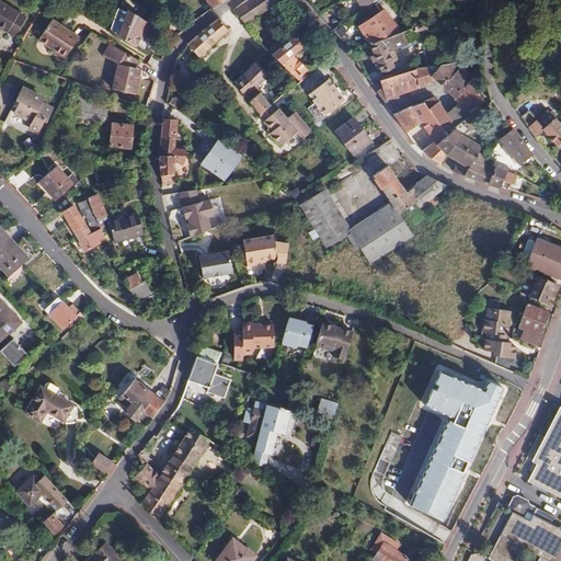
[(204,0),(210,9),(225,0),(204,0)]
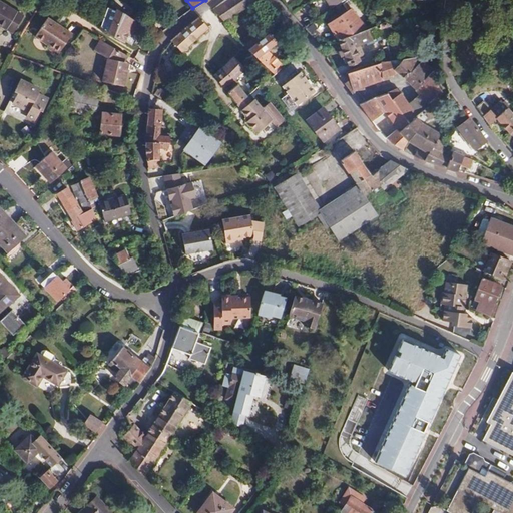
[(224,0),(212,10),(224,23),(259,0),(224,0)]
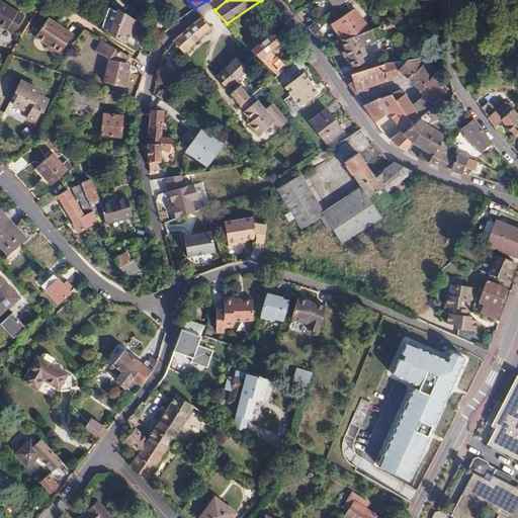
[(328,0),(333,9),(343,3),(344,2),(346,0),(328,0)]
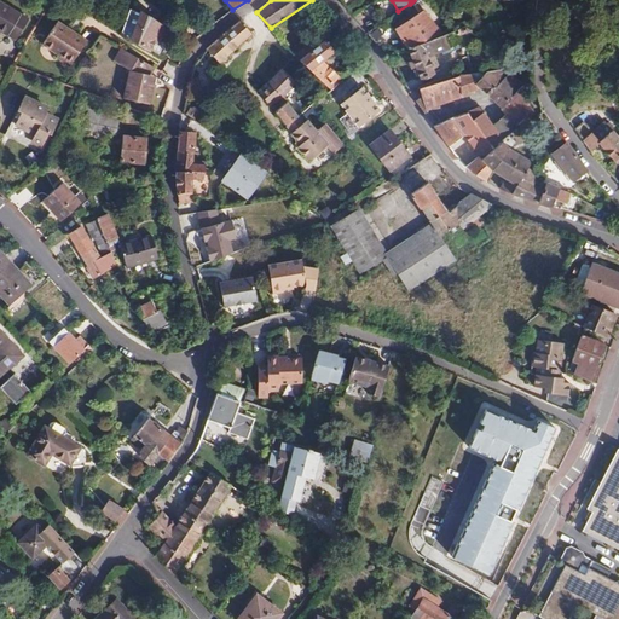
[(426,0),(414,0),(411,3),(432,21),(439,13),(426,0)]
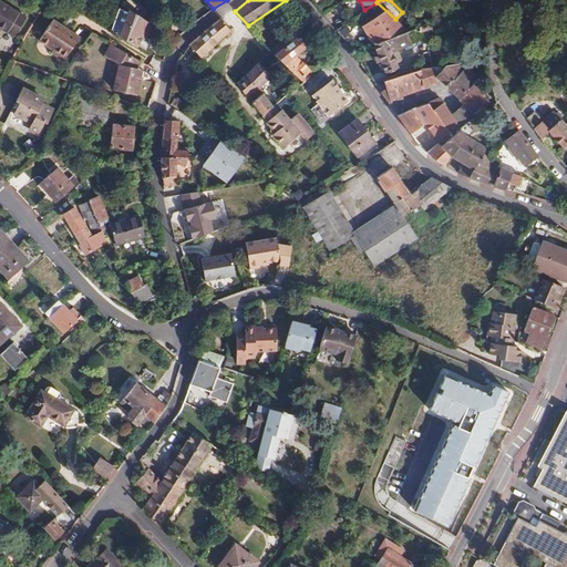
[(0,2),(0,27),(17,38),(28,18),(0,2)]
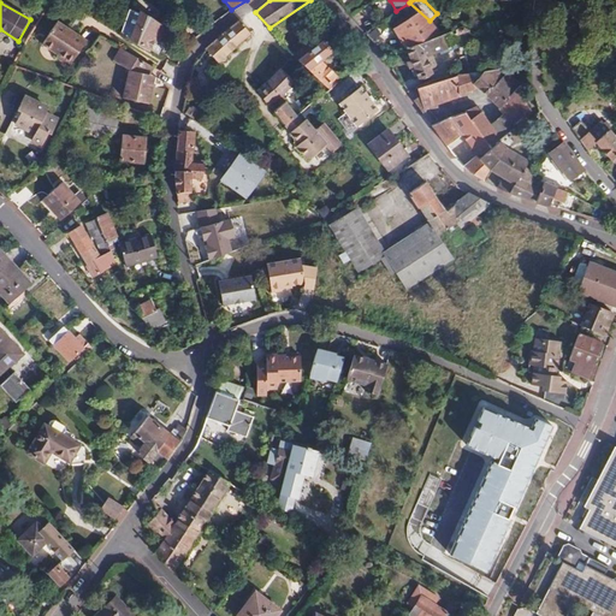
[(120,33),(129,40),(129,41),(148,51),(157,54),(163,45),(158,42),(164,29),(157,25),(157,24),(140,15),(138,17),(129,11),(120,33)]
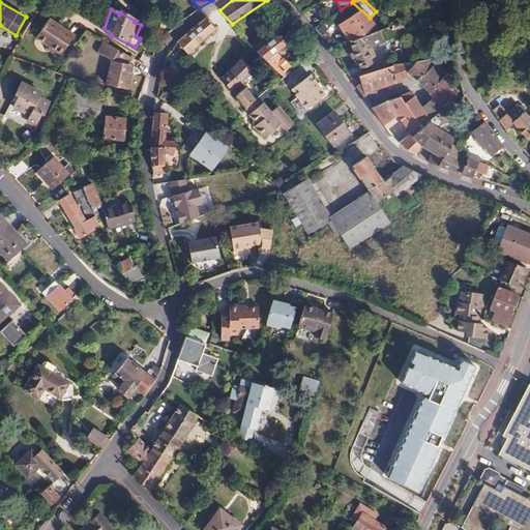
[(348,41),(369,33),(365,27),(367,25),(359,13),(357,16),(353,9),(334,23),(348,41)]
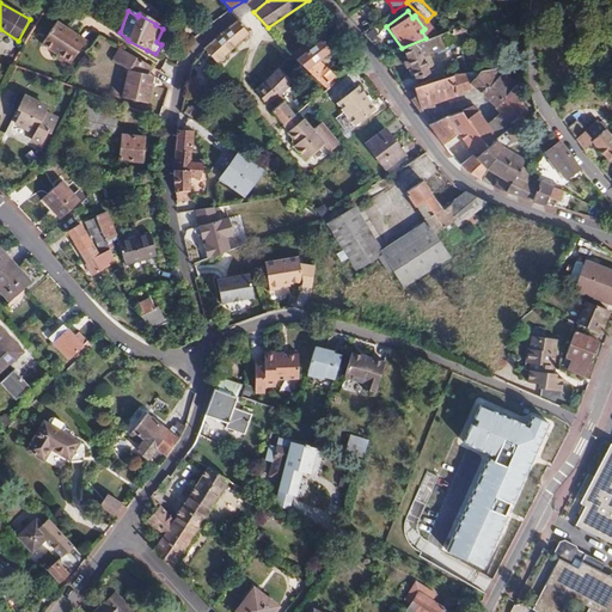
[(59,17),(42,40),(57,50),(55,53),(69,62),(86,38),(59,17)]
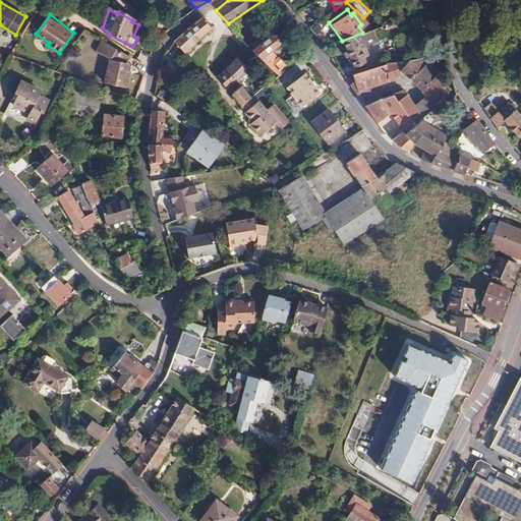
[(186,29),(173,42),(183,53),(211,30),(201,16),(186,29)]
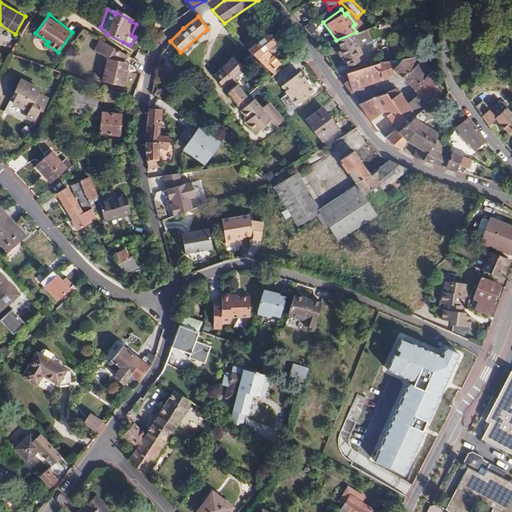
[(381,27),(389,24),(382,19),(377,23),(380,27),(381,27)]
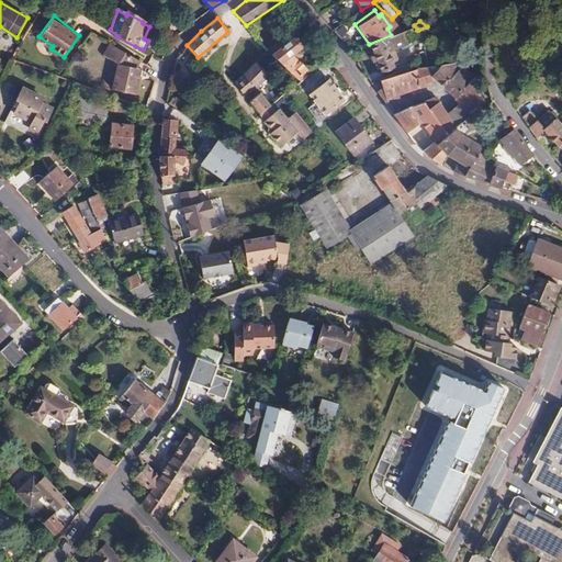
[(420,38),(418,30),(417,30),(414,25),(402,31),(407,44),(420,38)]
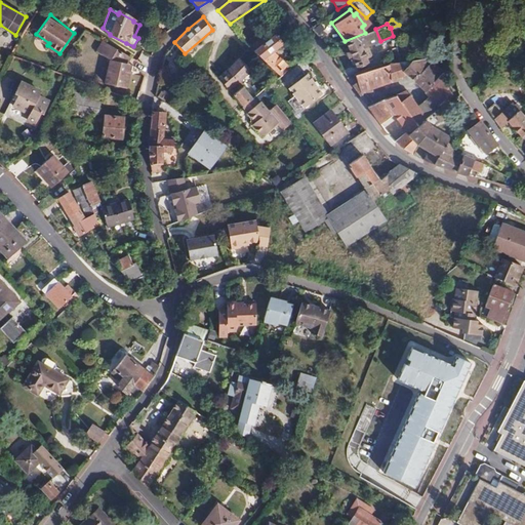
[(367,46),(380,41),(375,29),(365,33),(345,41),(345,42),(354,66),(367,61),(367,57),(371,56),(367,46)]
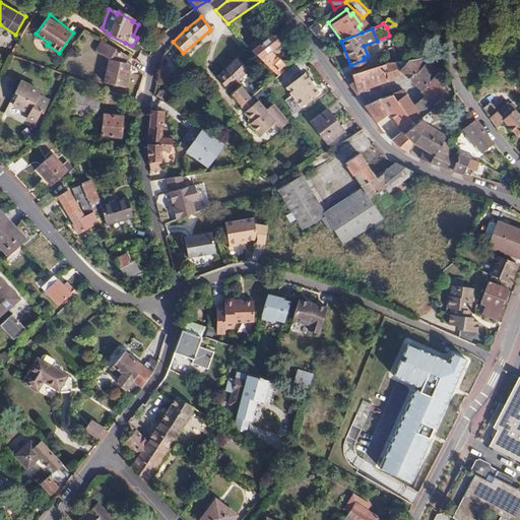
[(273,34),(251,52),(277,74),(288,66),(270,50),(280,42),(273,34)]
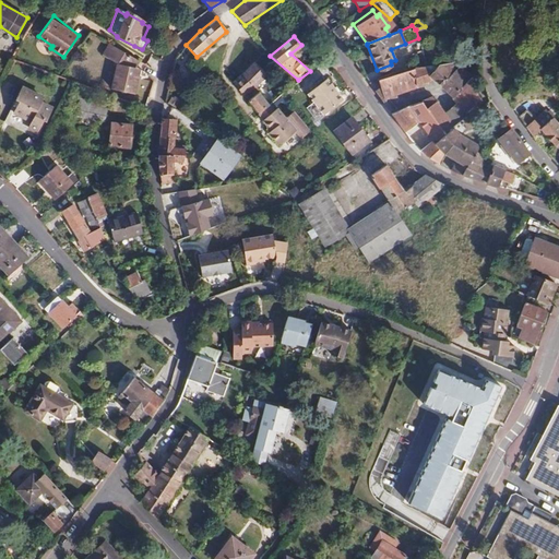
[(122,54),(107,46),(102,57),(115,66),(109,90),(132,95),(138,75),(133,74),(134,69),(135,61),(122,54)]
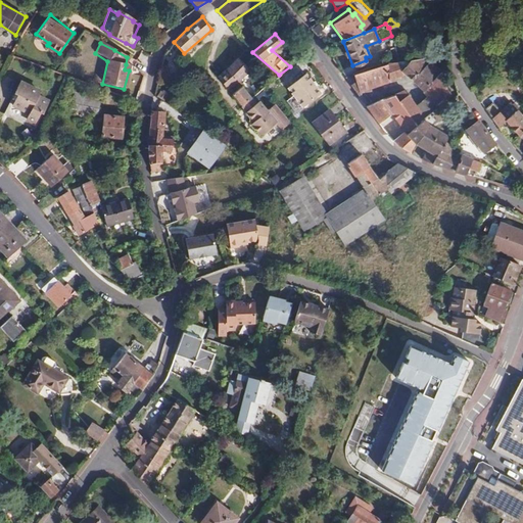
[(240,58),(219,77),(228,88),(232,84),(249,69),(240,58)]
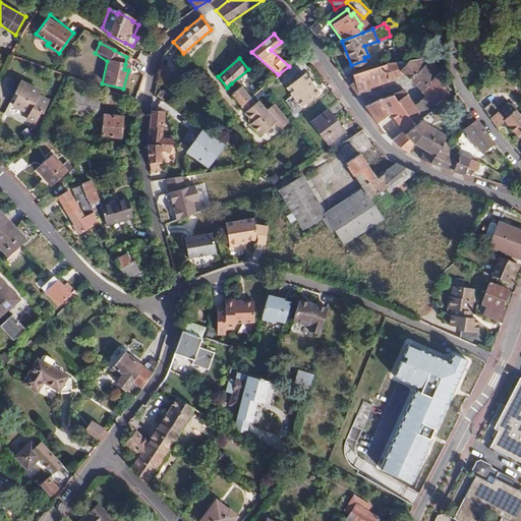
[(440,71),(426,58),(407,60),(399,65),(404,71),(416,83),(427,96),(435,105),(449,92),(446,88),(440,71)]
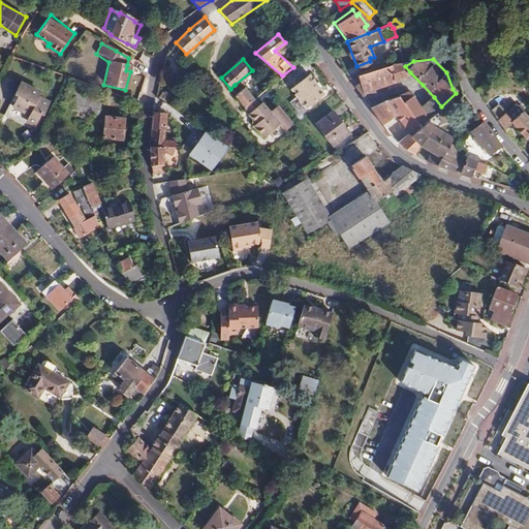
[(361,73),(355,75),(368,95),(395,86),(395,84),(403,78),(402,67),(401,62),(399,62),(395,63),(389,63),(387,64),(372,69),(361,73)]
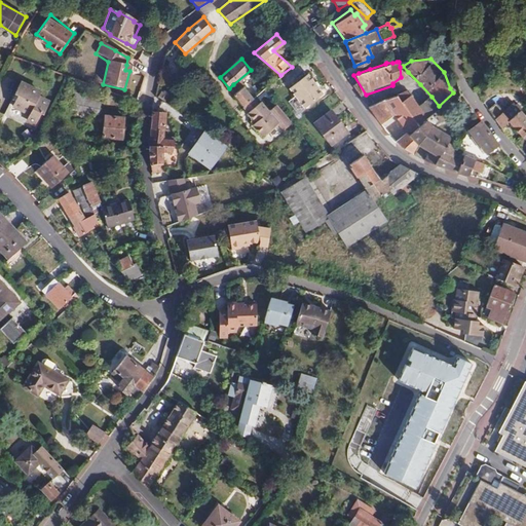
[(401,77),(408,72),(403,66),(400,67),(401,77)]
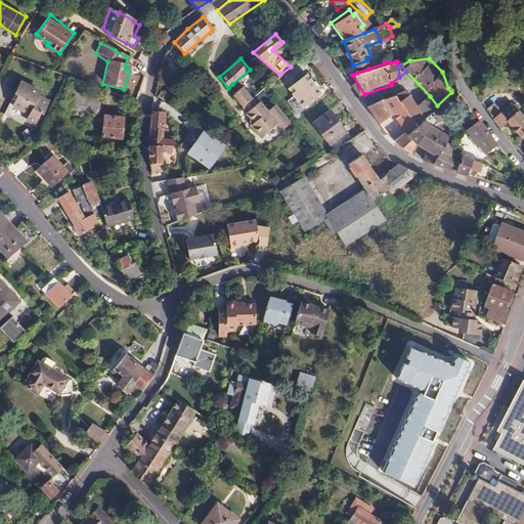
[(352,75),(346,78),(360,98),(364,95),(364,94),(352,75)]
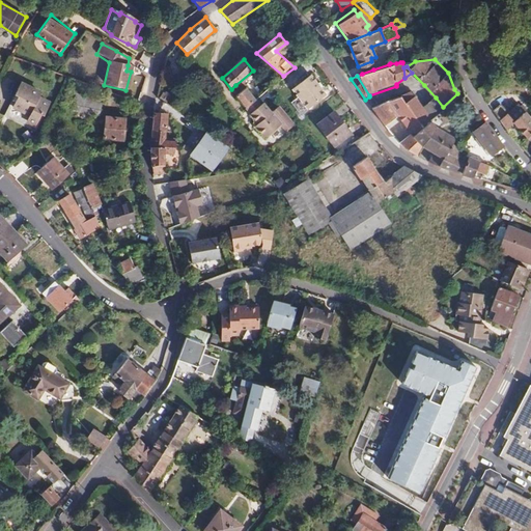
[(308,77),(291,90),(306,109),(323,95),(308,77)]
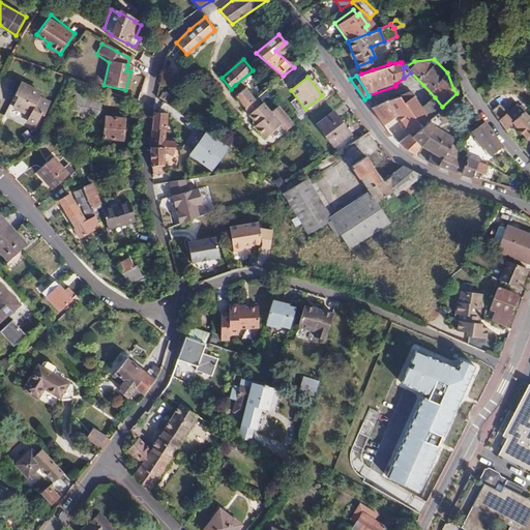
[(20,95),(13,107),(29,114),(27,120),(37,125),(42,114),(45,115),(51,104),(39,98),(41,93),(21,83),(16,93),(20,95)]
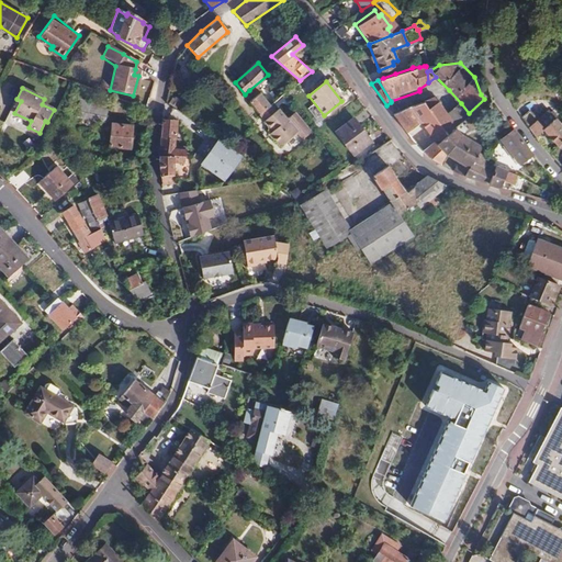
[(260,113),(270,105),(258,91),(253,96),(248,99),(260,113)]
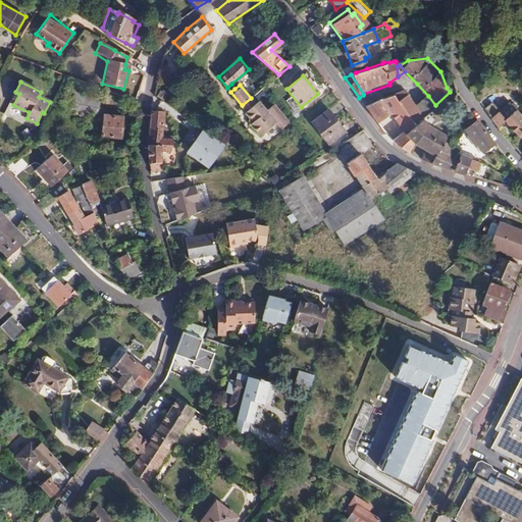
[(397,97),(396,98),(409,117),(417,110),(405,93),(400,96),(397,97)]
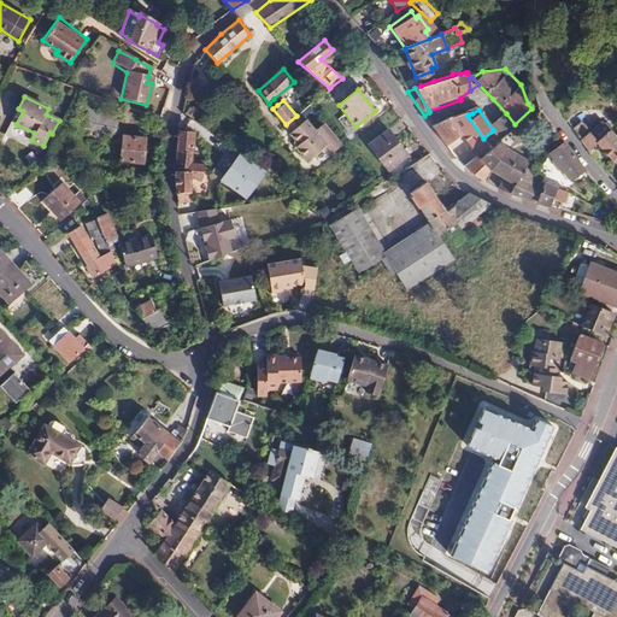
[(121,117),(97,112),(95,124),(105,125),(104,134),(118,136),(121,117)]
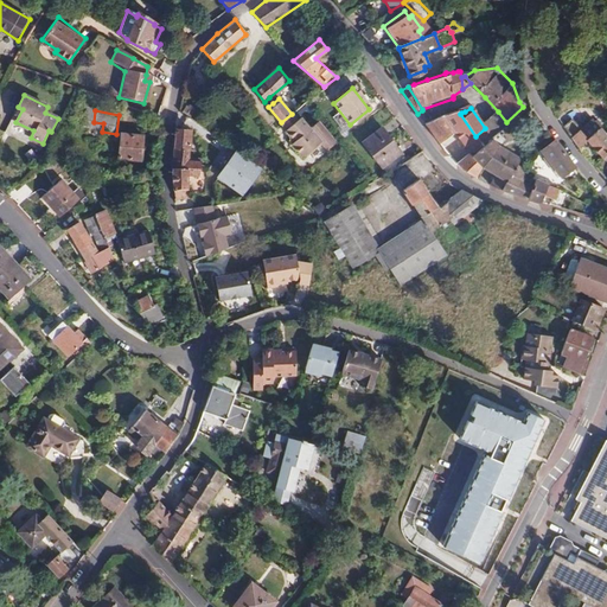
[(296,120),(292,114),(281,122),(286,128),(285,129),(293,140),(291,142),(302,157),(321,142),(326,148),(336,140),(319,120),(308,128),(300,116),(296,120)]
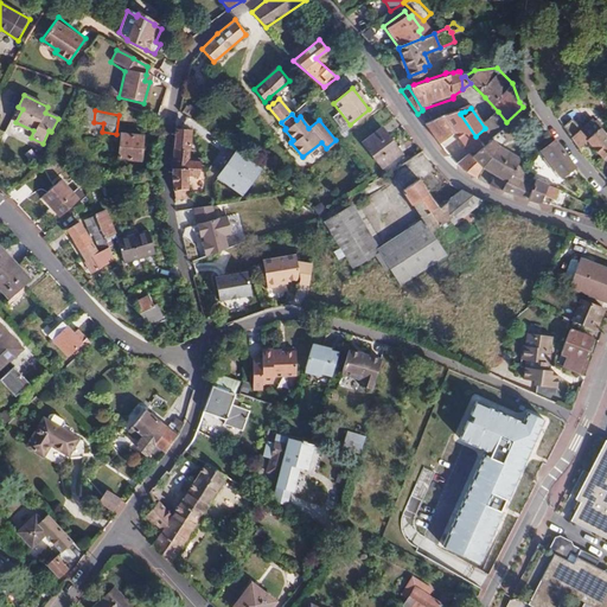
[(441,119),(426,126),(439,144),(457,133),(471,153),(461,160),(457,165),(460,168),(475,178),(479,172),(480,170),(483,167),(473,157),(483,148),(475,136),(460,114),(448,116),(441,117),(441,119)]
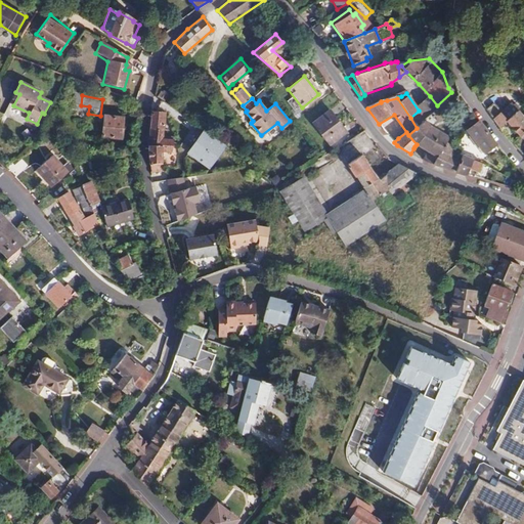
[(523,131),(523,116),(522,118),(510,103),(498,113),(491,103),(483,108),(497,128),(505,122),(518,137),(523,131)]
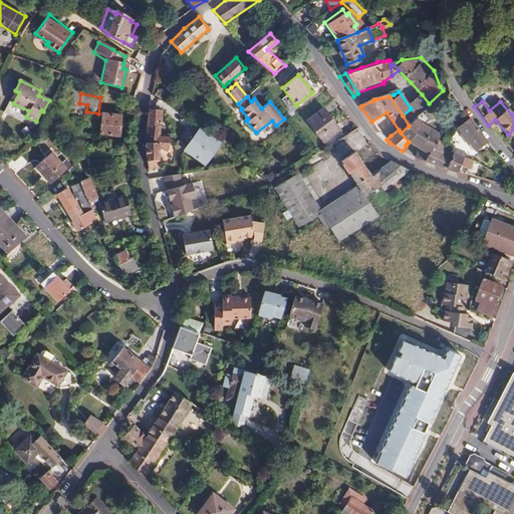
[(415,119),(417,117),(411,108),(403,115),(409,125),(416,120),(415,119)]
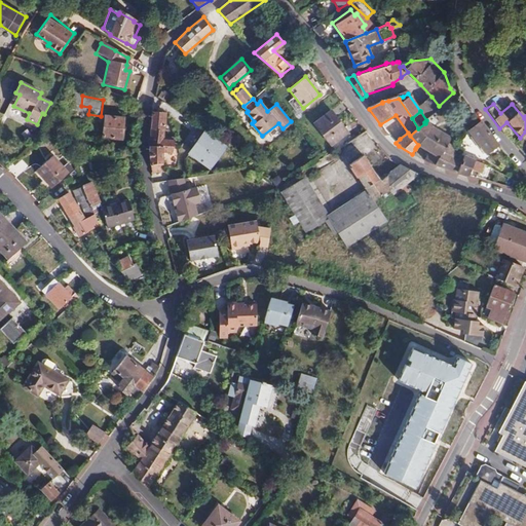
[(329,112),(313,124),(330,144),(345,132),(329,112)]
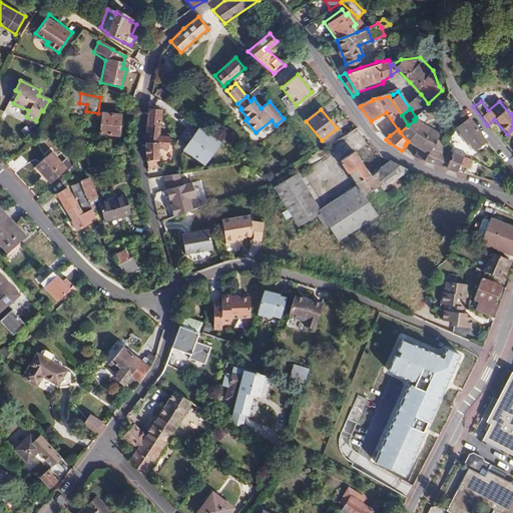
[(147,141),(148,169),(160,168),(160,149),(168,149),(172,137),(161,137),(161,111),(149,110),(147,141)]
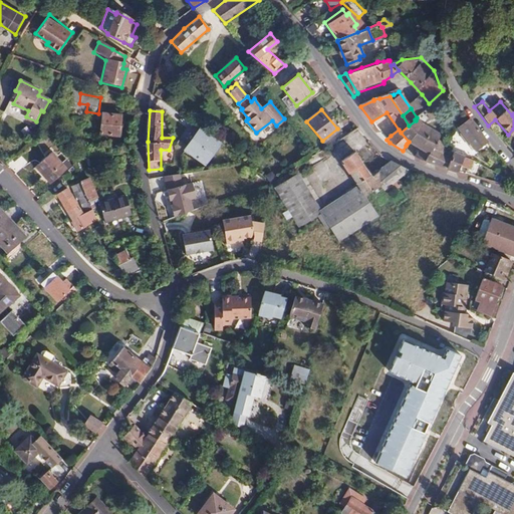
[(475,129),(464,113),(453,122),(473,150),(484,141),(475,129)]
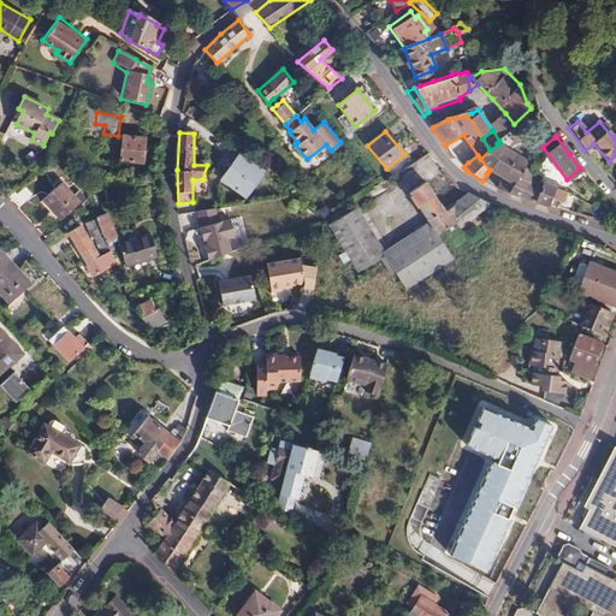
[(144,140),(124,137),(122,161),(143,163),(144,140)]
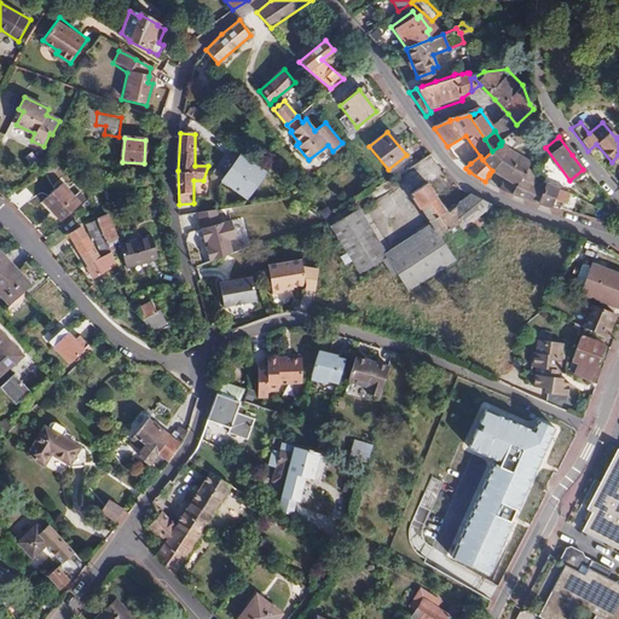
[(509,155),(501,145),(492,151),(482,160),(492,171),(502,178),(513,183),(515,178),(532,185),(533,183),(531,163),(531,162),(509,155)]
